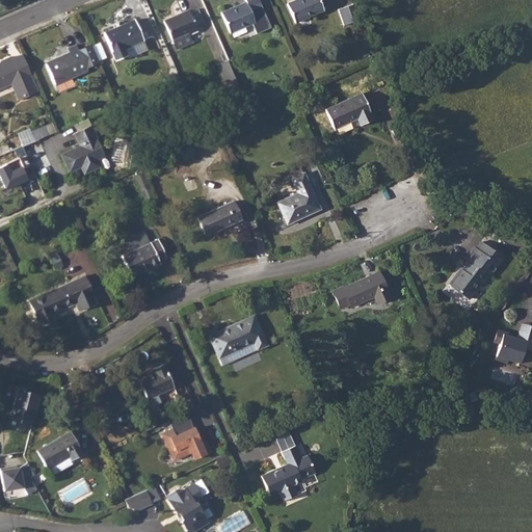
[(244,0),(245,1),(254,21),(259,33),(271,27),(259,0),(244,0)]
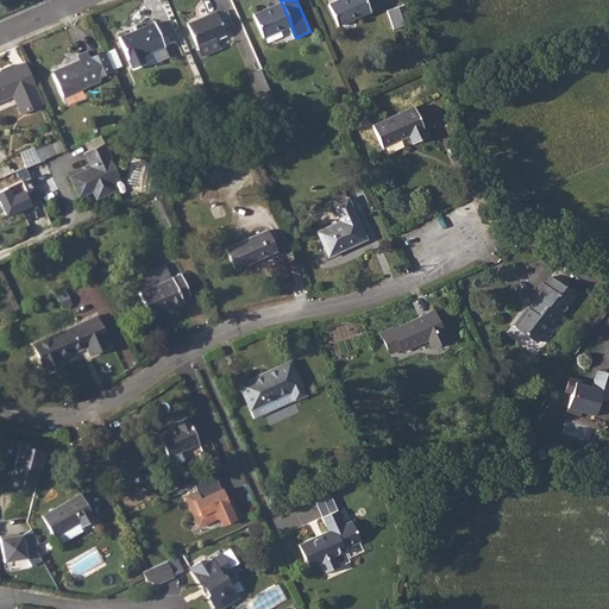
[(336,0),(327,4),(337,25),(370,11),(365,0),(336,0)]
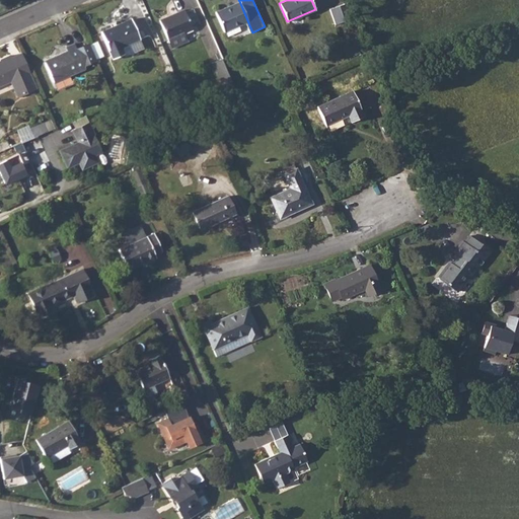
[(239,1),(216,12),(224,30),(230,28),(247,20),(239,1)]
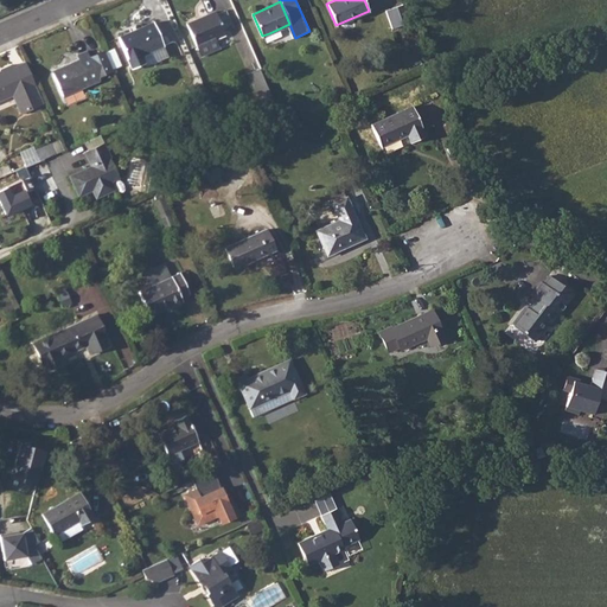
[(411,20),(406,2),(385,10),(393,27),(411,20)]
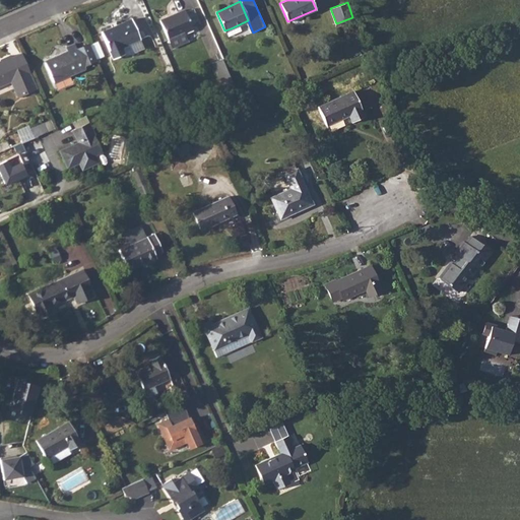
[(168,39),(169,39),(183,31),(184,31),(185,31),(192,28),(191,26),(198,23),(195,13),(192,8),(185,11),(184,9),(159,19),(168,39)]
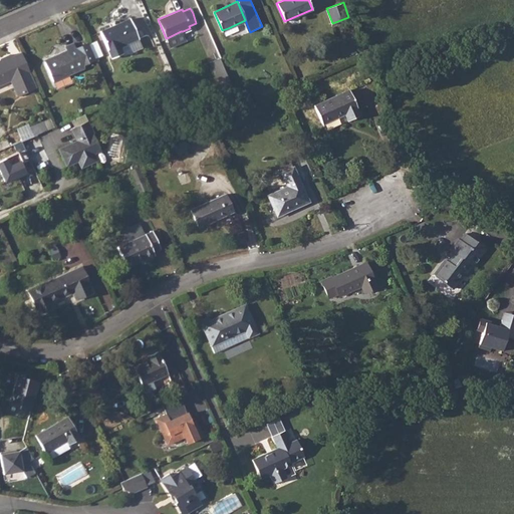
[(130,18),(99,31),(111,57),(122,52),(119,46),(138,37),(130,18)]
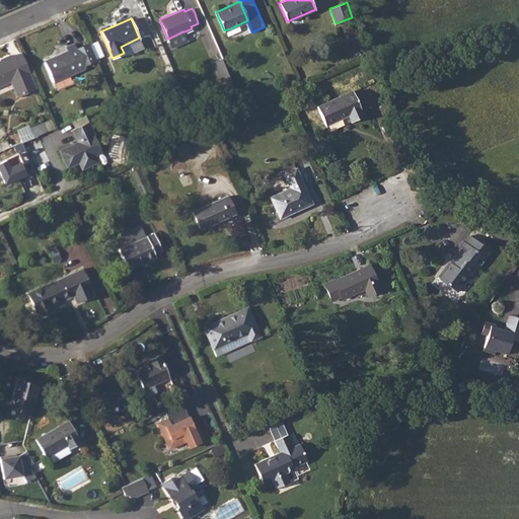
[(182,31),(168,39),(171,45),(186,39),(182,31)]
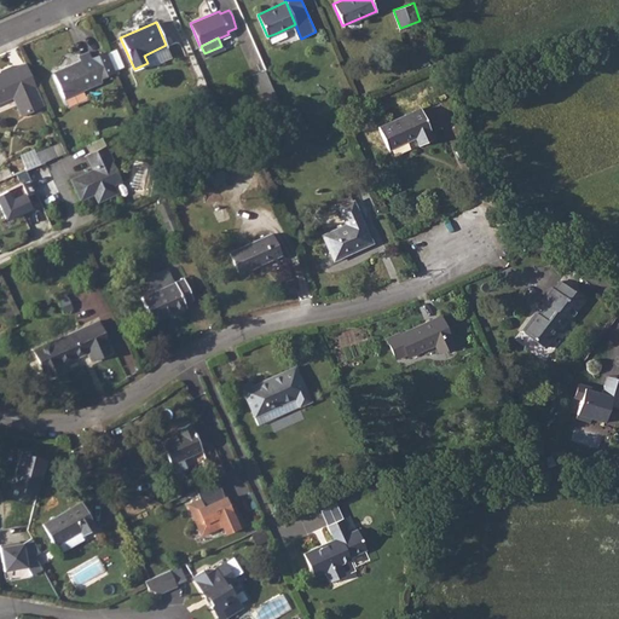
[(70,68),(55,76),(64,97),(100,81),(88,52),(79,56),(80,62),(69,67),(70,68)]
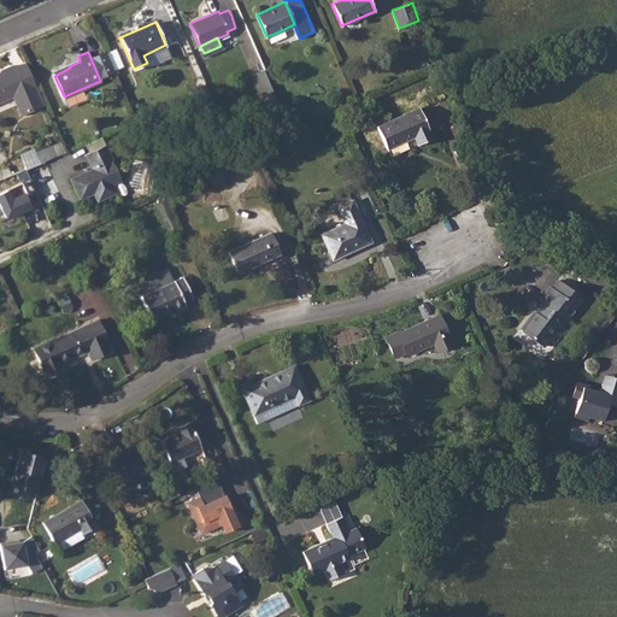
[(0,101),(1,101),(12,97),(21,92),(29,112),(43,105),(28,66),(16,71),(15,68),(13,65),(0,70),(0,71),(1,74),(0,74),(0,101)]
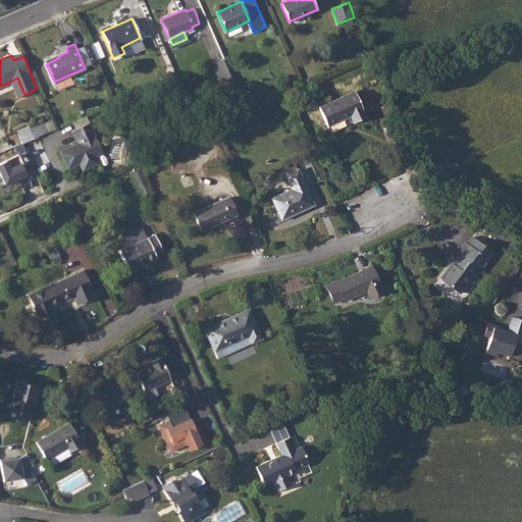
[(10,82),(17,98),(24,95),(17,77),(10,82)]
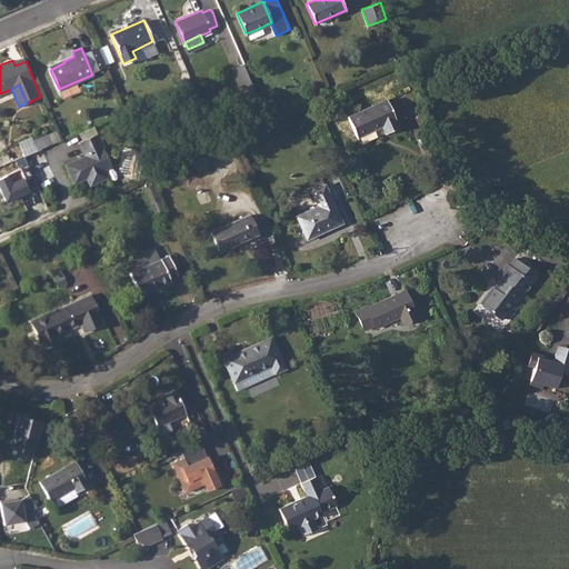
[(256,95),(248,98),(252,109),(260,106),(256,95)]
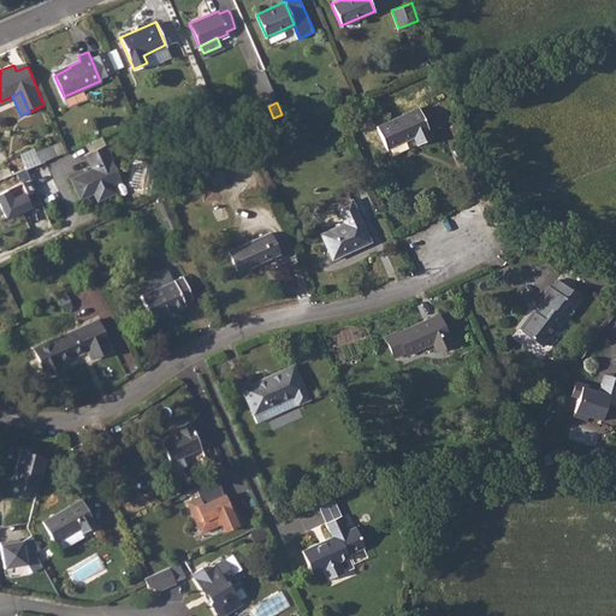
[(419,107),(377,126),(386,149),(414,136),(418,144),(433,138),(419,107)]
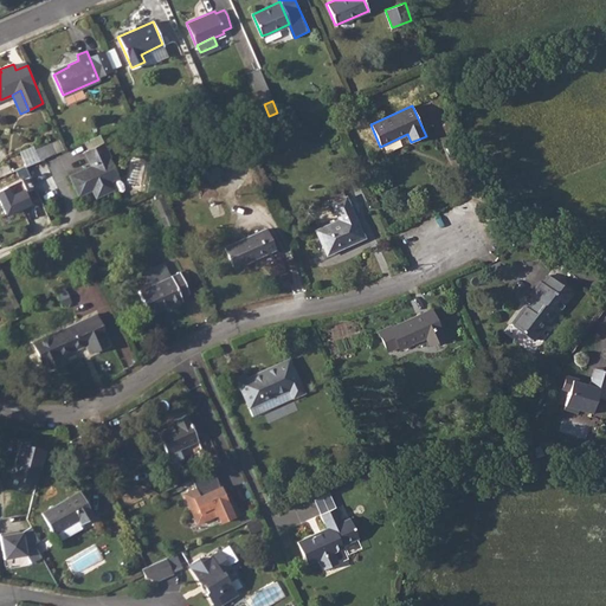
[(90,166),(68,175),(77,197),(91,191),(95,199),(114,189),(110,181),(117,179),(108,158),(110,156),(103,142),(84,152),(90,166)]
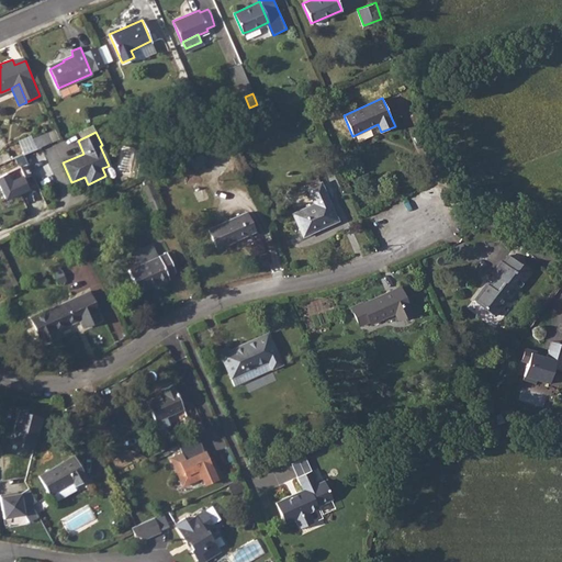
[(40,146),(51,141),(47,133),(33,139),(31,135),(19,139),(24,153),(40,146)]
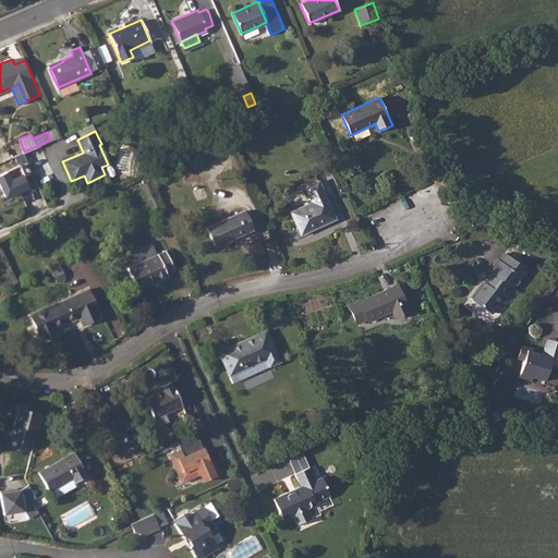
[(24,152),(22,153),(26,162),(33,176),(38,186),(56,179),(39,145),(24,152)]
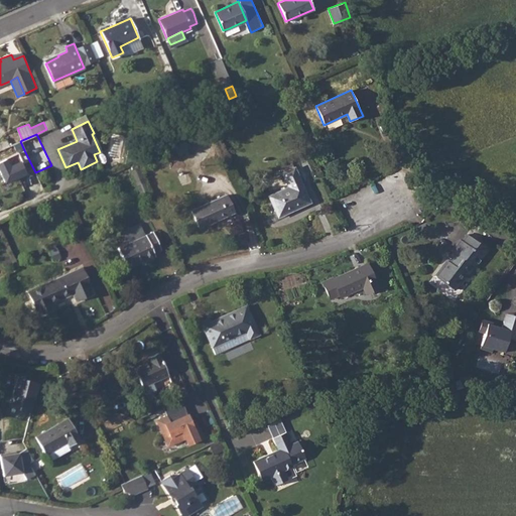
[(30,162),(24,150),(18,153),(22,161),(12,165),(8,158),(0,161),(0,169),(6,183),(28,174),(24,165),(30,162)]
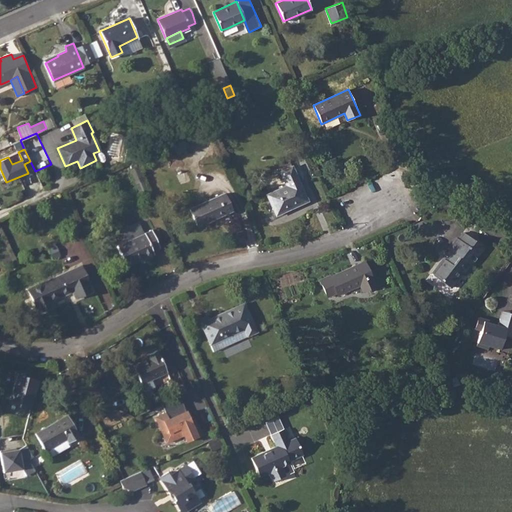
[(278,165),(282,171),(292,166),(289,160),(278,165)]
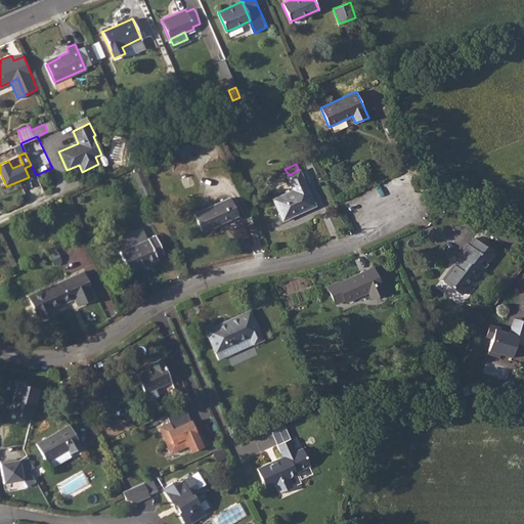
[(299,170),(289,175),(287,176),(293,189),(273,199),(282,220),(315,205),(299,170)]
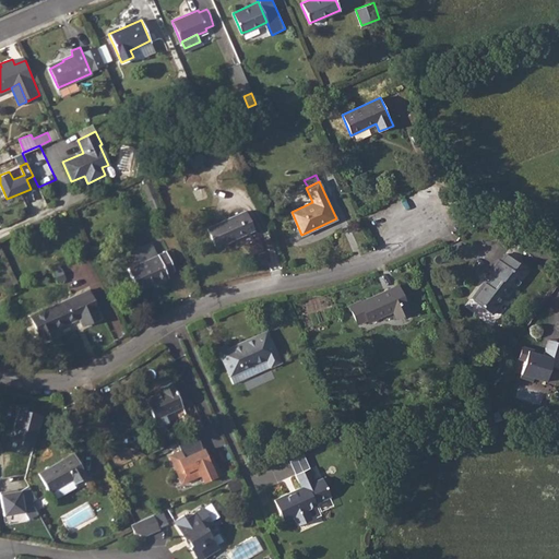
[(245,211),(206,228),(215,247),(253,229),(245,211)]
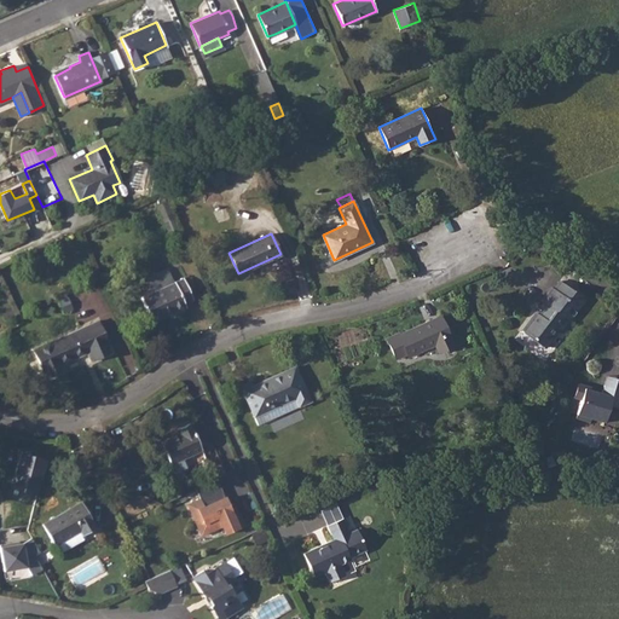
[(146,279),(152,293),(173,283),(167,270),(146,279)]
